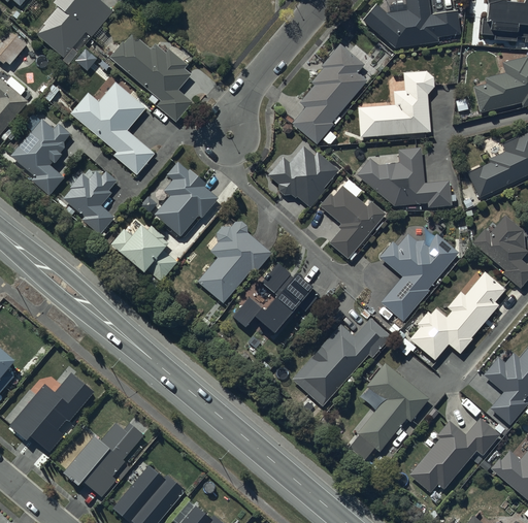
[(44,19),(37,28),(64,50),(85,25),(91,30),(112,4),(107,0),(57,0),(42,17),(44,19)]
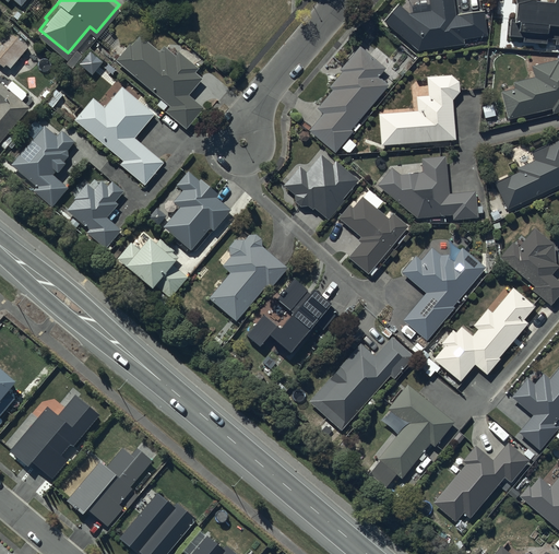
[(400,3),(384,21),(417,49),(464,44),(464,38),(487,35),(486,26),(492,25),(492,8),(472,16),(455,14),(454,0),(429,0),(430,10),(409,12),(400,3)]
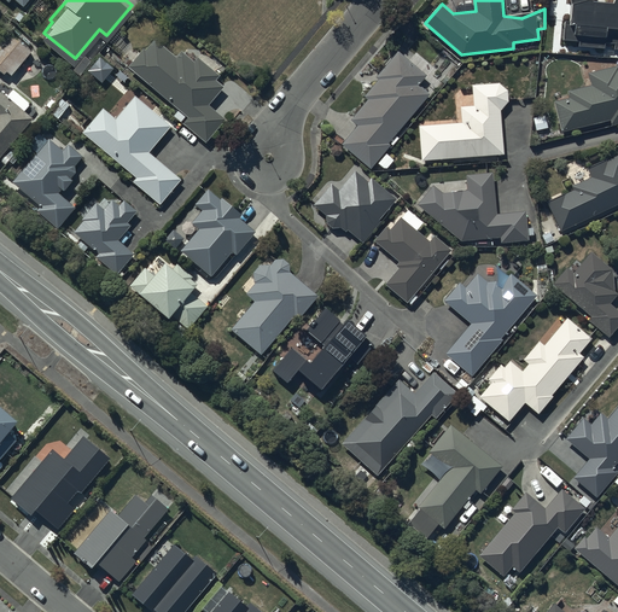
[(617,44),(617,0),(614,5),(595,4),(594,1),(588,1),(572,5),(572,17),(566,17),(565,35),(581,36),(581,41),(606,42),(606,36),(617,38),(617,45),(617,44)]
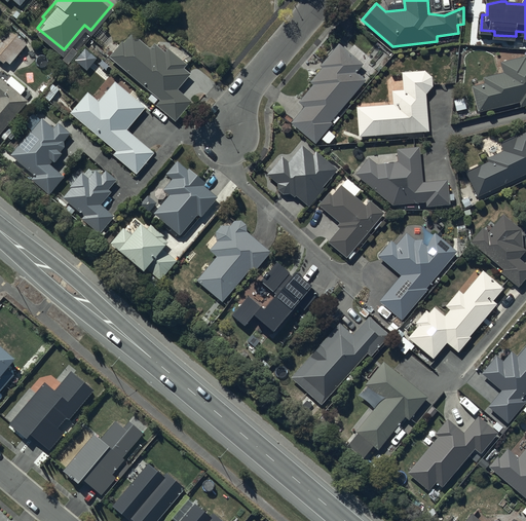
[(12,61),(29,41),(11,26),(0,38),(0,54),(7,61),(9,58),(12,61)]
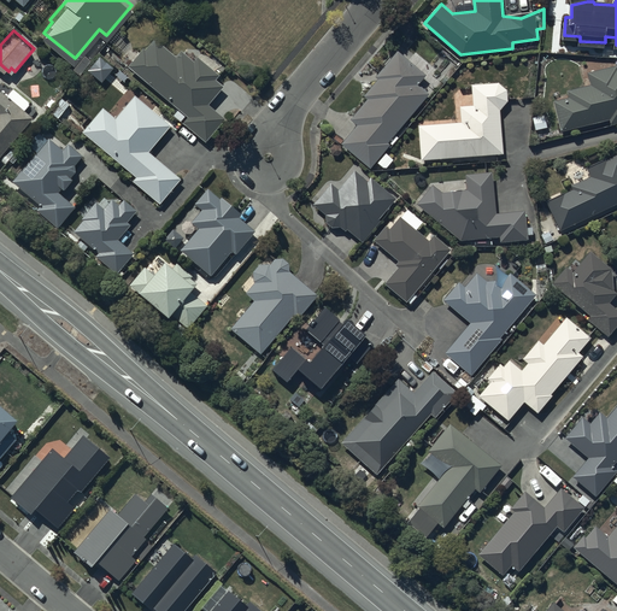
[(144,41),(128,59),(188,111),(183,116),(205,135),(225,112),(207,98),(224,80),(215,72),(219,68),(198,50),(194,54),(181,43),(176,50),(154,31),(145,42),(144,41)]
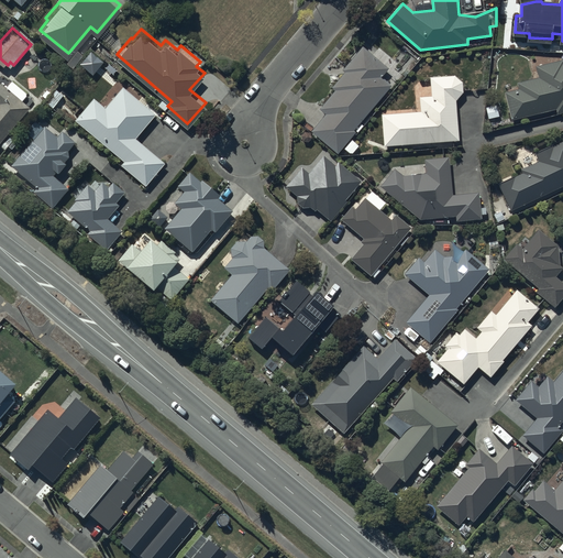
[(327,113),(312,130),(338,151),(354,132),(352,130),(392,85),(388,83),(395,76),(388,70),(390,68),(362,44),(341,69),(343,70),(331,86),(335,89),(319,108),(327,113)]
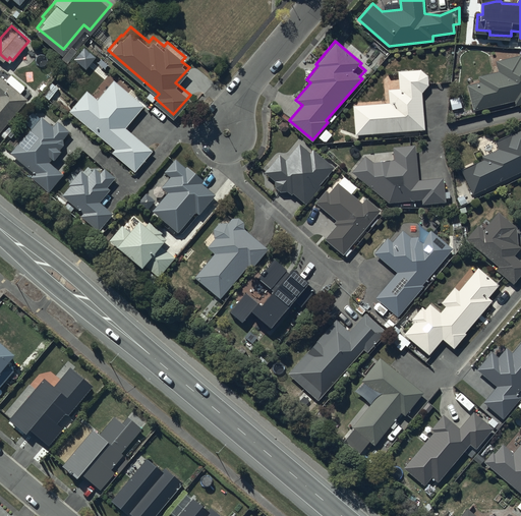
[(74,54),(85,63),(96,52),(84,42),(74,54)]
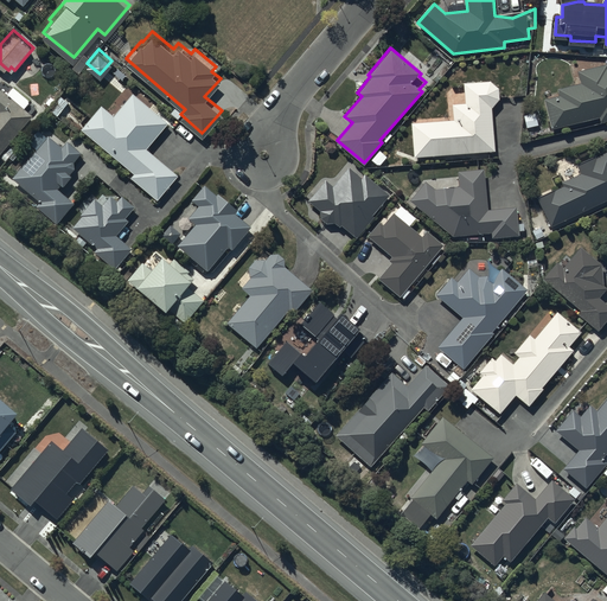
[(560,95),(544,98),(551,128),(599,116),(600,122),(606,120),(606,63),(606,64),(577,71),(581,83),(558,88),(560,95)]
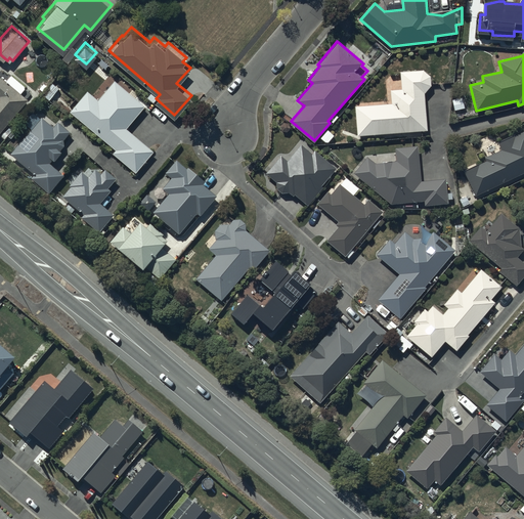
[(391,102),(354,104),(356,136),(428,131),(425,93),(431,85),(430,76),(424,69),(400,71),(401,87),(390,88),(391,102)]
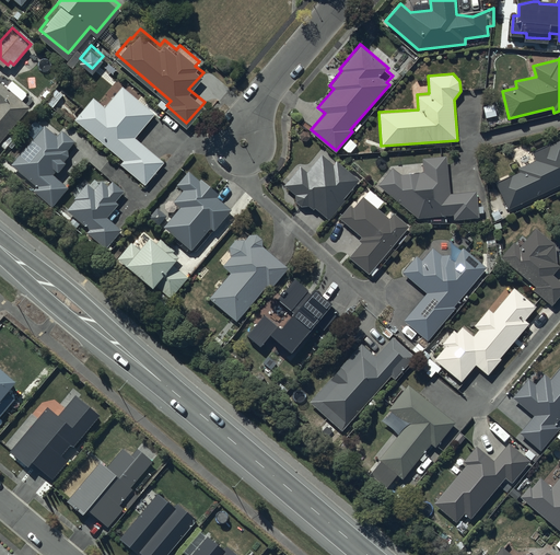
[(0,136),(31,101),(0,76),(0,136)]
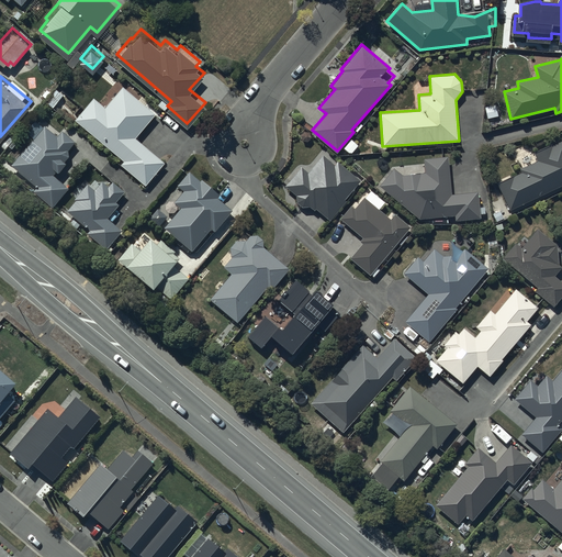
[(93,91),(75,113),(124,155),(121,158),(145,179),(165,157),(135,132),(156,108),(123,80),(105,101),(93,91)]
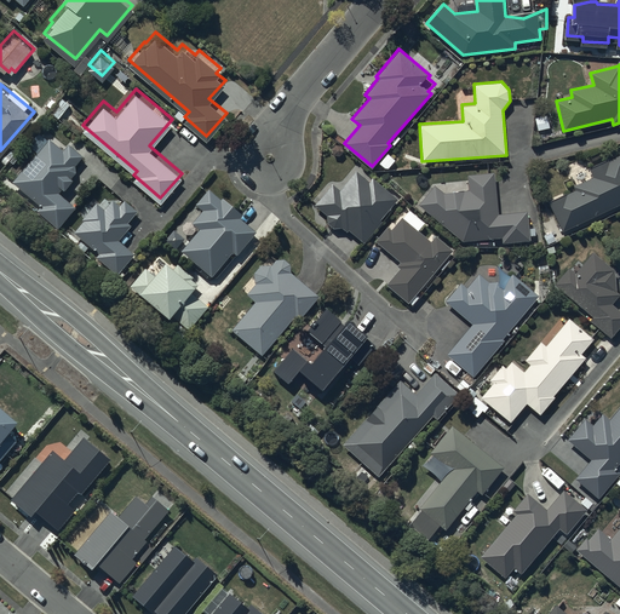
[(82,149),(70,138),(63,145),(49,133),(13,176),(41,199),(38,204),(57,221),(75,200),(58,185),(62,182),(64,184),(73,173),(70,171),(75,166),(74,159),(82,149)]
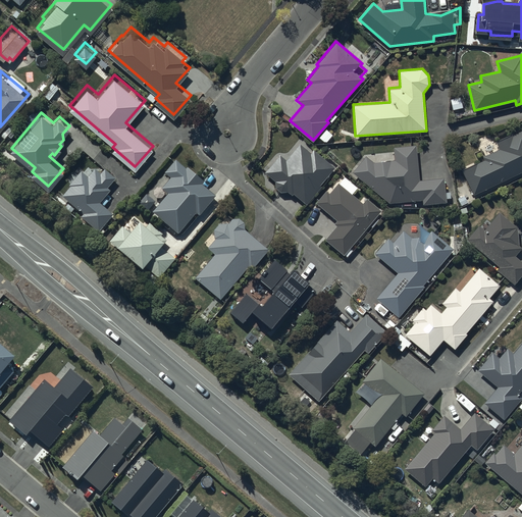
[(462,169),(473,194),(521,171),(521,130),(496,142),(499,149),(483,156),(485,159),(462,169)]
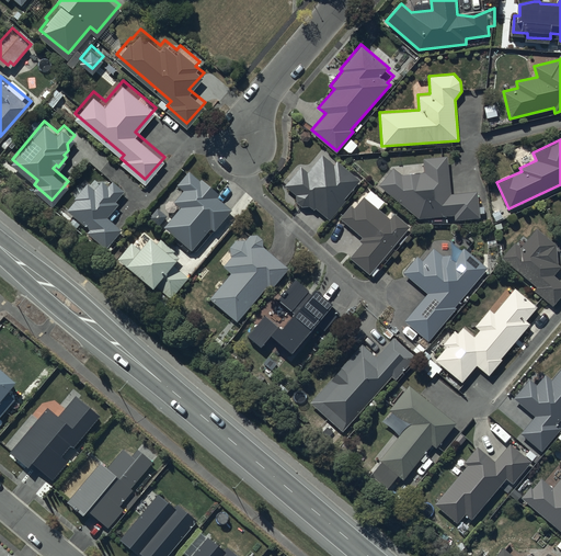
[(300,166),(285,185),(296,194),(296,202),(301,206),(309,206),(313,210),(316,207),(329,218),(345,200),(343,199),(358,180),(336,162),(334,165),(322,155),(308,172),(300,166)]
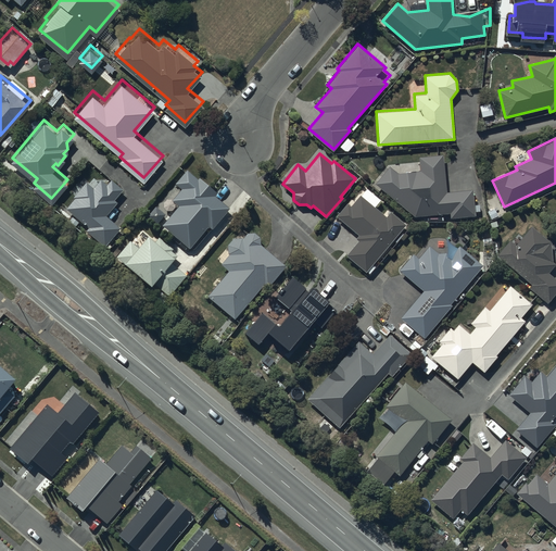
[(390,166),(376,184),(415,215),(451,213),(451,217),(476,215),(474,189),(446,191),(444,154),(419,157),(420,170),(415,171),(407,174),(399,173),(390,166)]
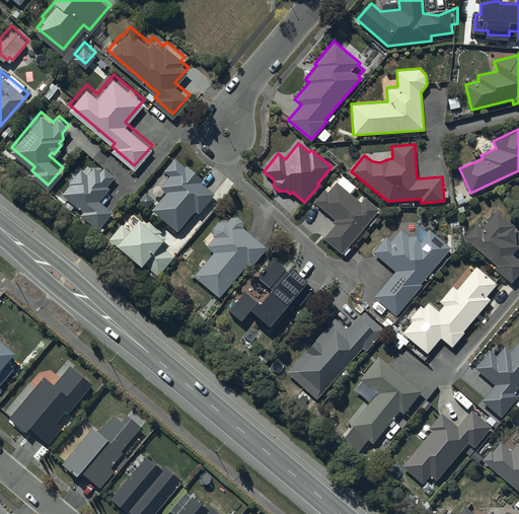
[(165,192),(151,208),(177,230),(195,210),(198,212),(214,194),(201,182),(203,179),(187,165),(184,167),(174,158),(163,171),(169,176),(160,187),(165,192)]
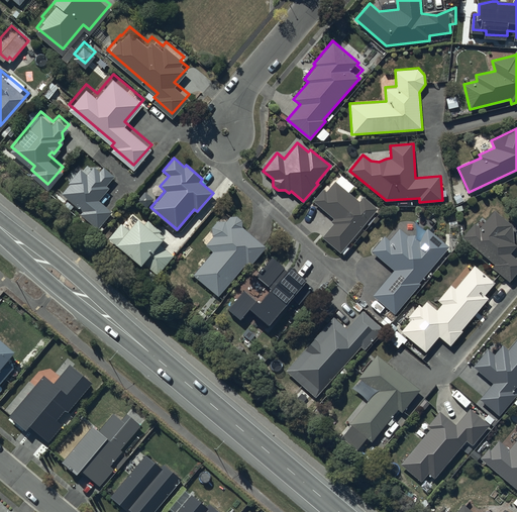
[(70,179),(62,188),(82,206),(80,208),(97,223),(112,207),(98,195),(109,183),(106,180),(114,171),(104,162),(100,166),(94,162),(87,170),(80,164),(68,178),(70,179)]
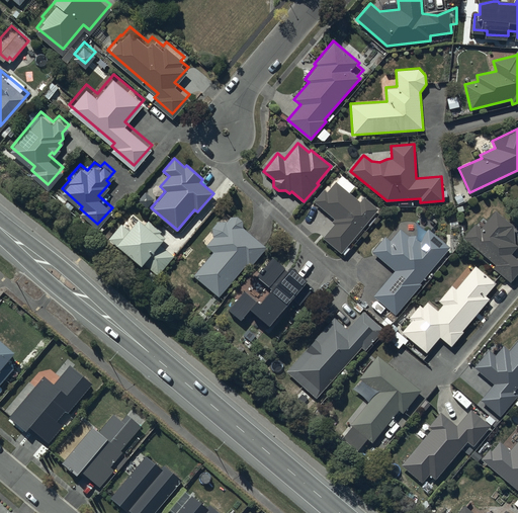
[(334,224),(323,237),(341,252),(377,208),(364,197),(360,202),(349,192),(355,185),(342,174),(327,192),(324,190),(315,201),(335,219),(332,222),(334,224)]
